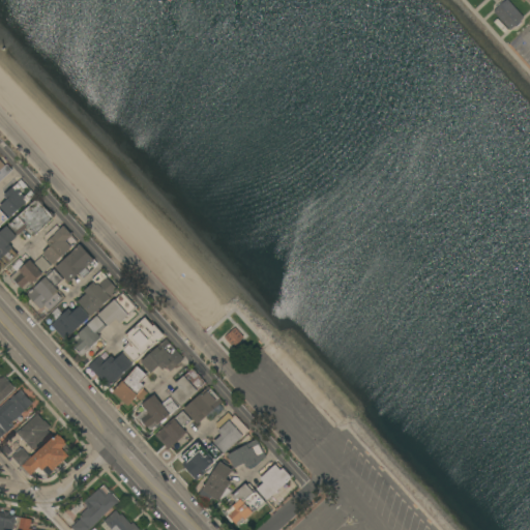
[(507,0),(524,18),(510,30),(494,12),(507,0)]
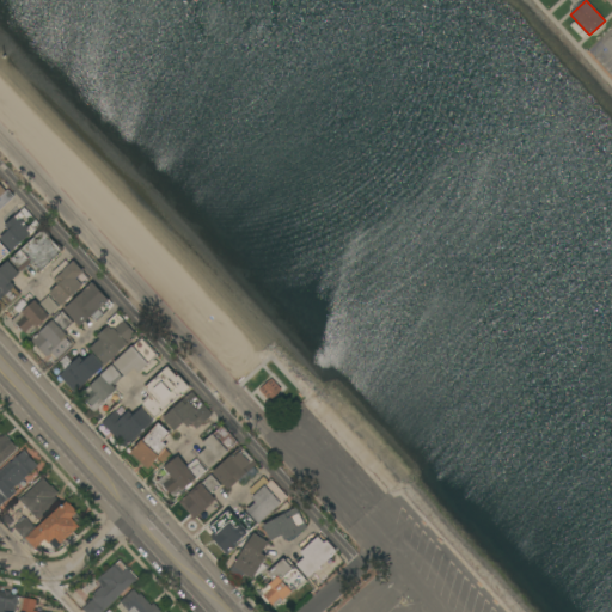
[(0,209),(0,184),(6,191),(8,190),(14,197),(0,209)]
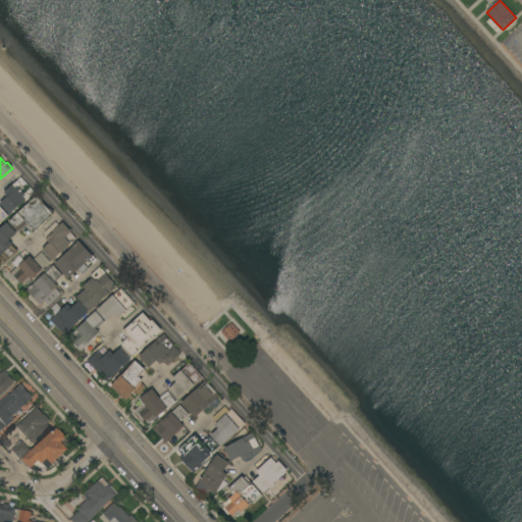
[(20,177),(35,192),(10,215),(0,204),(7,197),(4,193),(20,177)]
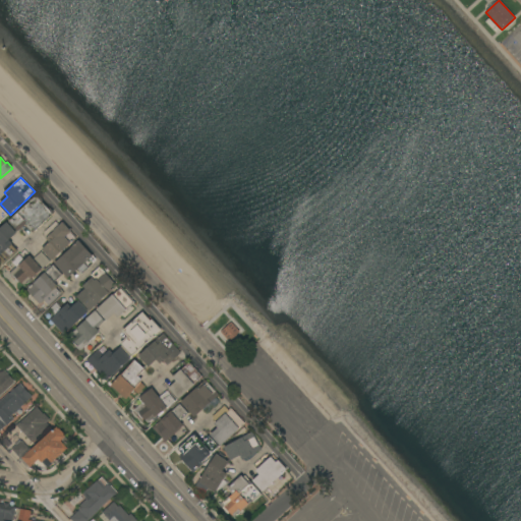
[(9,221),(37,195),(54,215),(35,232),(29,225),(26,226),(25,225),(18,231),(9,221)]
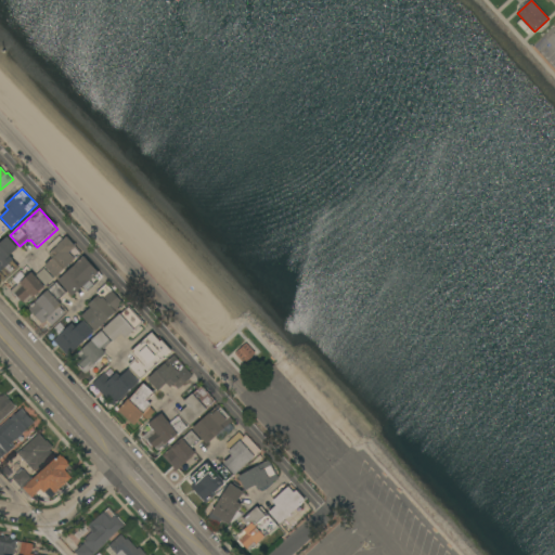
[(0,220),(9,229),(0,237),(0,220)]
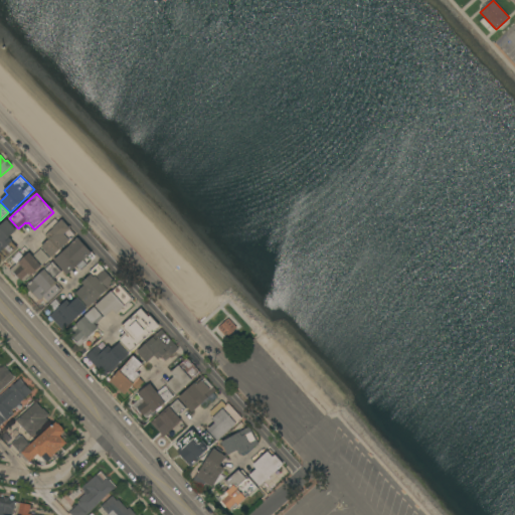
[(0,225),(7,219),(17,230),(9,237),(13,241),(12,242),(17,247),(2,261),(0,259),(0,225)]
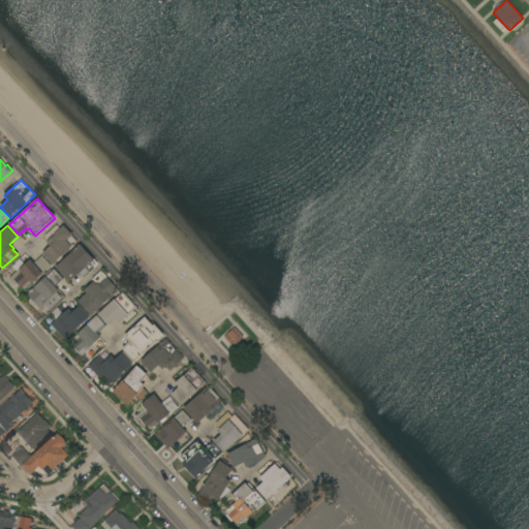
[(42,253),(51,246),(47,242),(55,235),(55,234),(63,225),(72,236),(78,242),(61,257),(63,258),(58,262),(57,261),(53,265),(42,253)]
